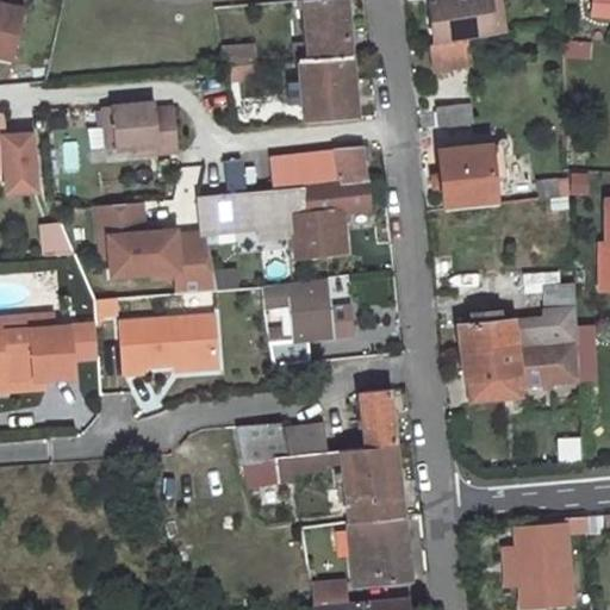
[(348,0),(306,0),(311,42),(302,42),(304,60),(355,56),(348,0)]
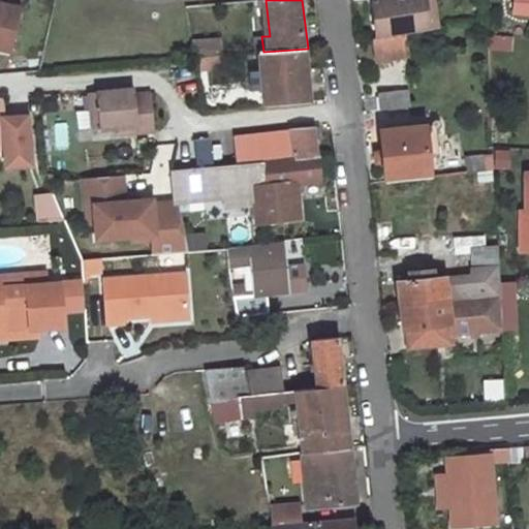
[(415,0),(368,0),(375,39),(403,34),(422,31),(415,0)]
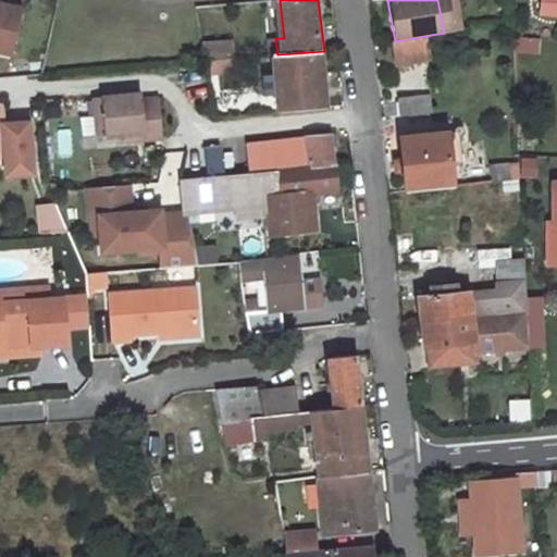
[(447,0),(437,0),(444,33),(454,32),(447,0)]
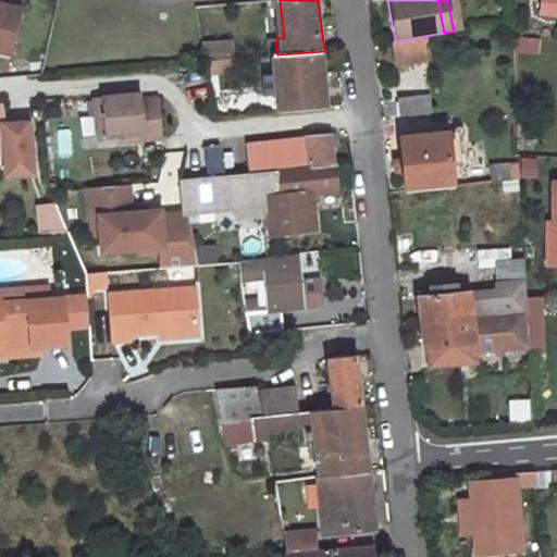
[(556,0),(546,0),(547,14),(556,14),(556,0)]
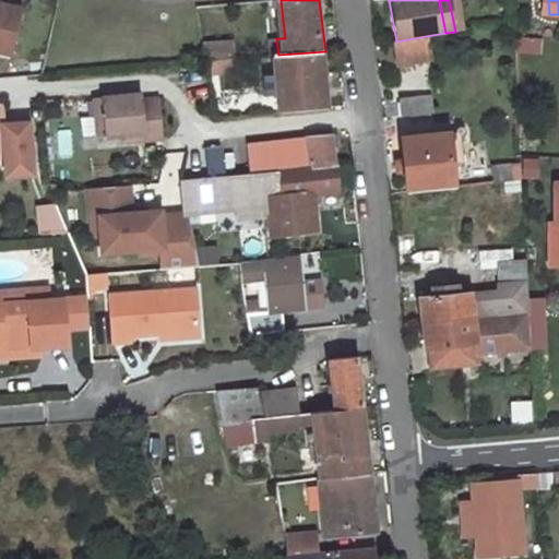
[(25,8),(0,1),(0,50),(14,54),(25,8)]
